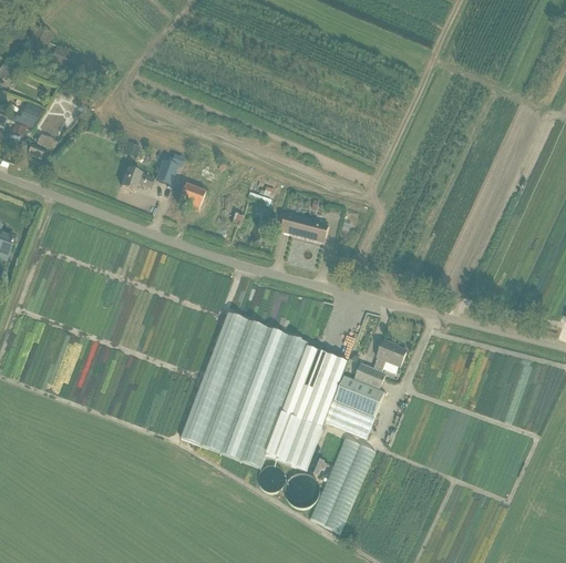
[(1,63),(0,64),(0,75),(6,79),(11,67),(1,63)]
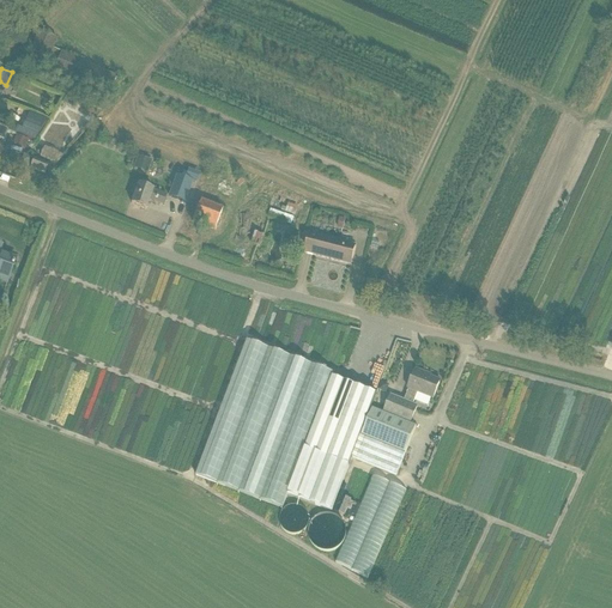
[(28,108),(19,129),(23,131),(32,135),(34,135),(47,116),(28,108)]
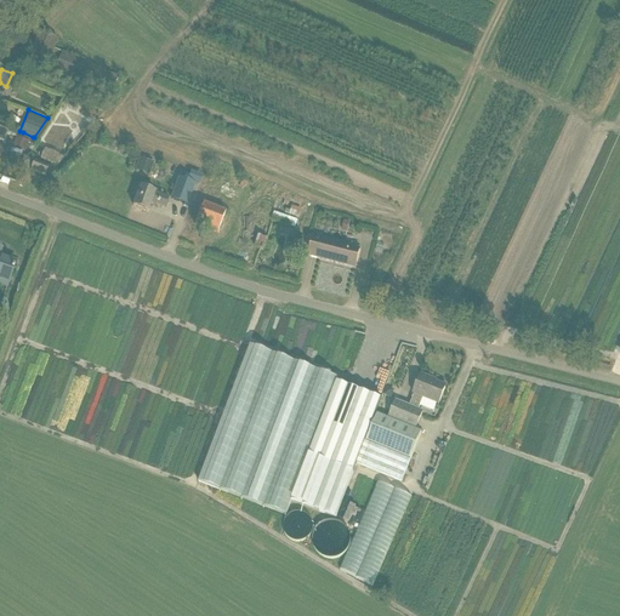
[(9,121),(6,127),(15,131),(17,125),(9,121)]
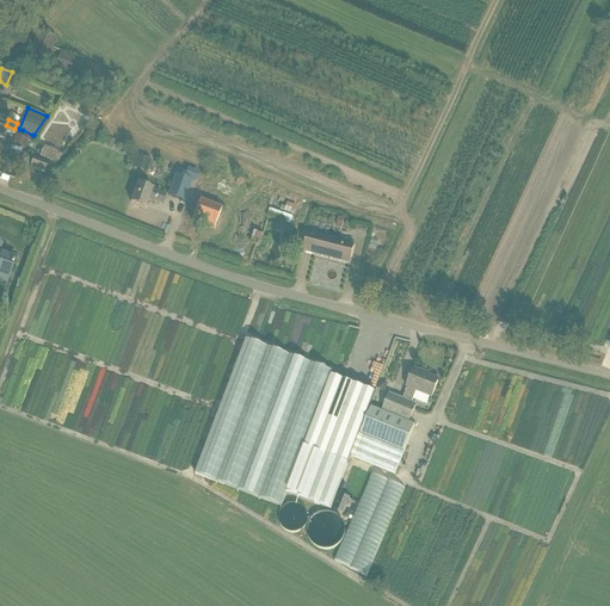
[(23,144),(28,136),(14,130),(11,138),(23,144)]
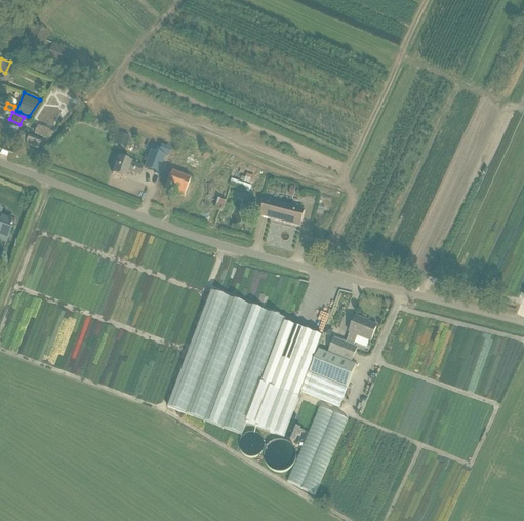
[(118,129),(115,137),(126,142),(128,133),(118,129)]
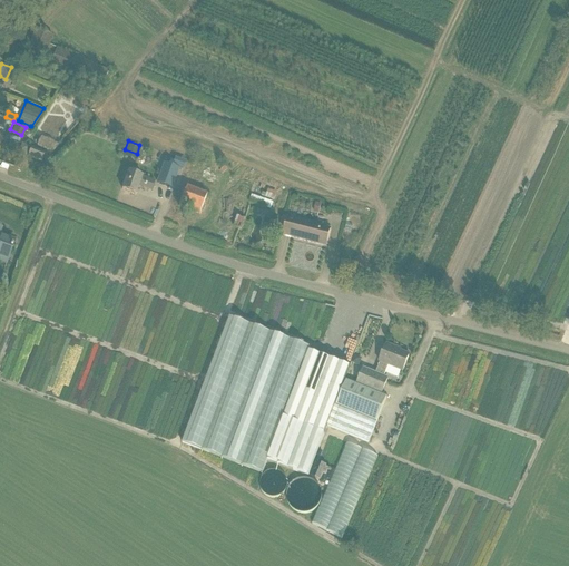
[(29,143),(26,152),(40,157),(43,148),(29,143)]
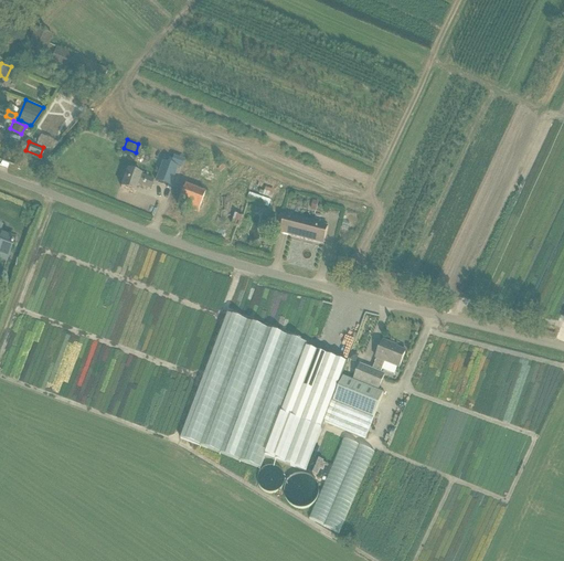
[(162,158),(155,177),(169,182),(176,163),(162,158)]
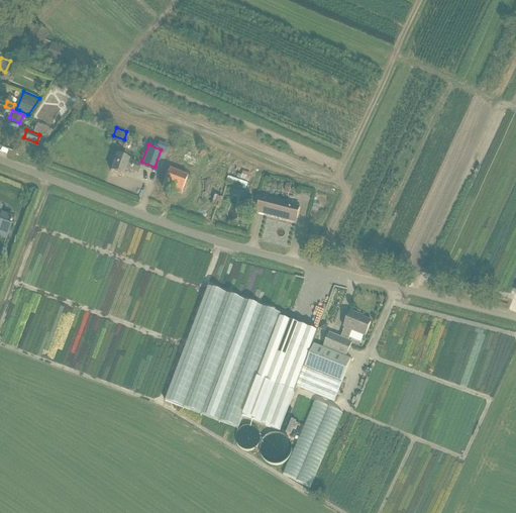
[(135,170),(139,161),(115,152),(110,168),(122,173),(124,166),(135,170)]
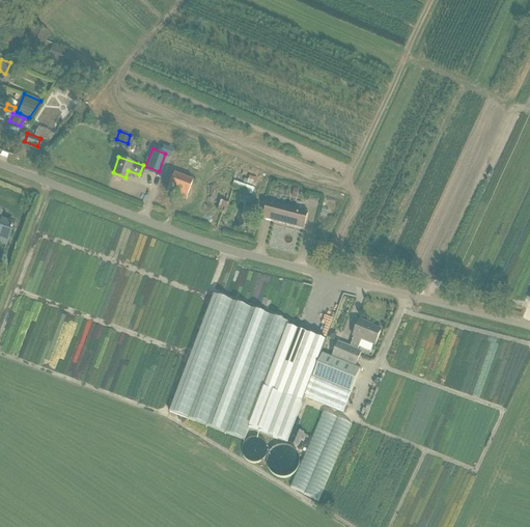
[(165,188),(185,195),(192,177),(173,170),(173,171),(164,168),(162,175),(158,185),(166,188),(165,188)]
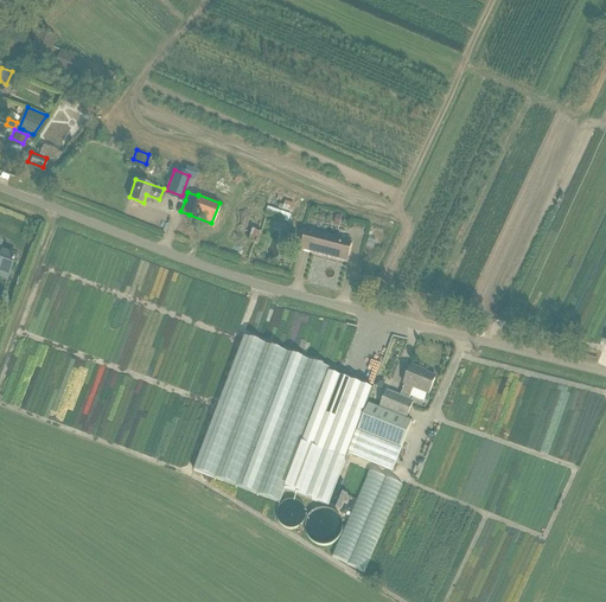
[(272,206),(270,211),(287,216),(289,210),(272,206)]
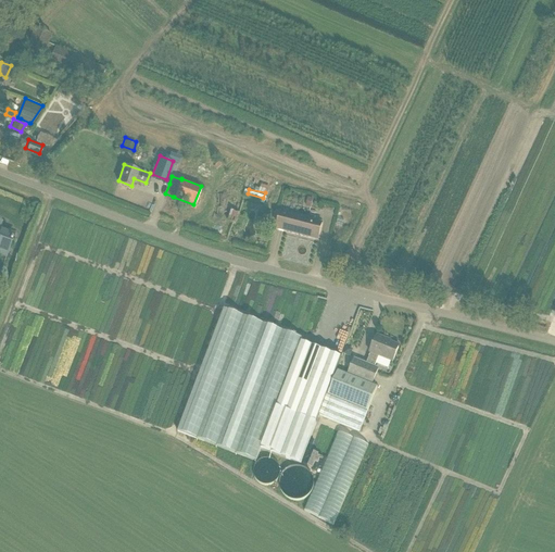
[(230,207),(227,217),(236,221),(239,210),(230,207)]
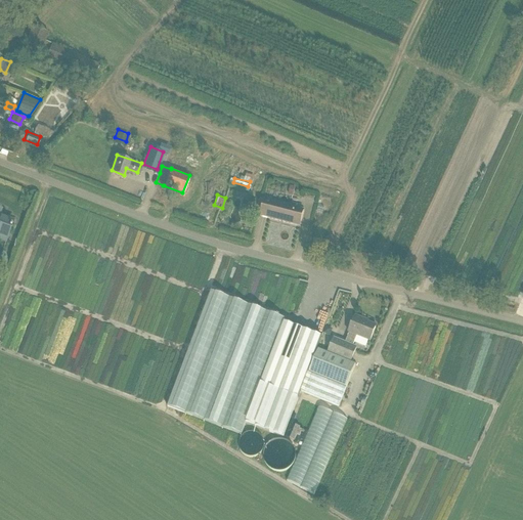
[(299,222),(301,212),(303,207),(263,197),(262,203),(259,212),(299,222)]
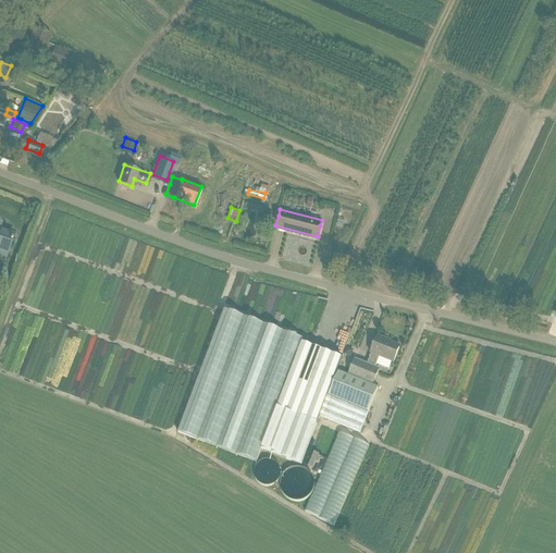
[(0,252),(4,254),(10,242),(13,232),(0,225),(0,220),(0,252)]
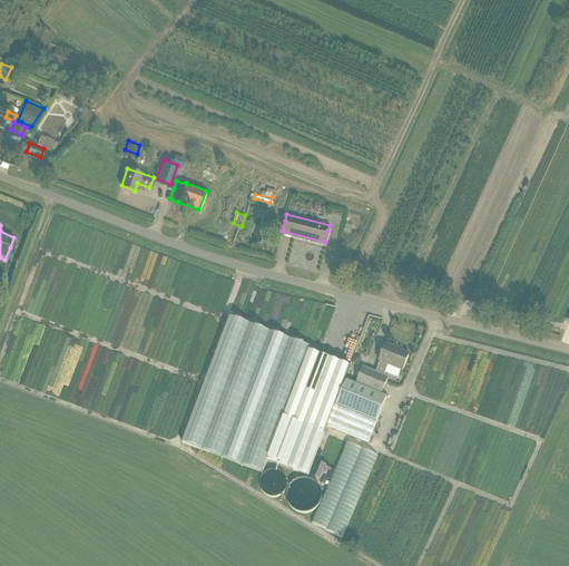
[(304,264),(310,265),(313,243),(296,241),(293,262),(300,263),(301,259),(305,259),(304,264)]
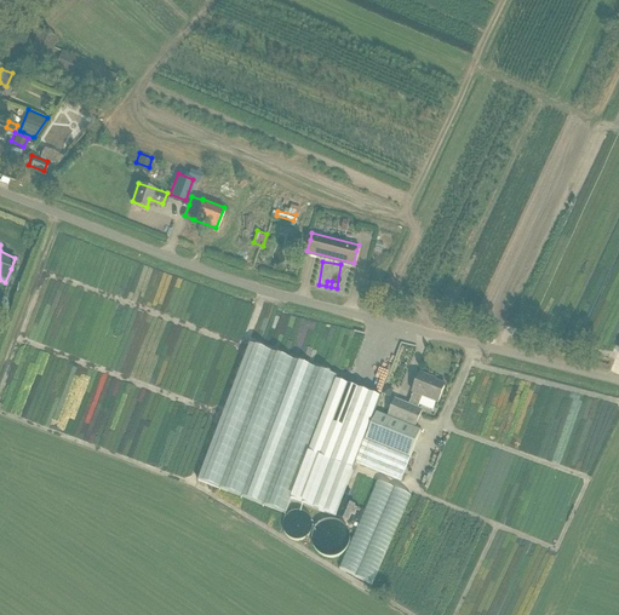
[(248,340),(198,477),(285,510),(291,495),(334,377),(336,373),(248,340)]
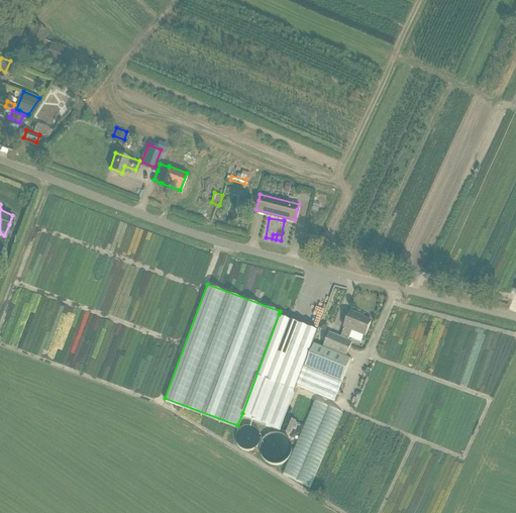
[(303,297),(306,288),(296,285),(292,293),(303,297)]
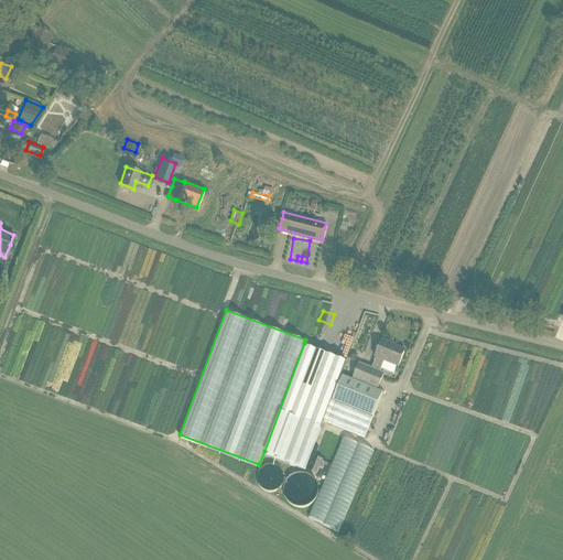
[(329,397),(323,417),(326,419),(364,433),(371,415),(371,413),(382,388),(376,386),(382,369),(379,368),(383,357),(397,363),(400,357),(403,347),(389,341),(389,340),(381,336),(374,354),(375,354),(370,365),(358,359),(354,370),(352,377),(340,373),(331,397),(329,397)]
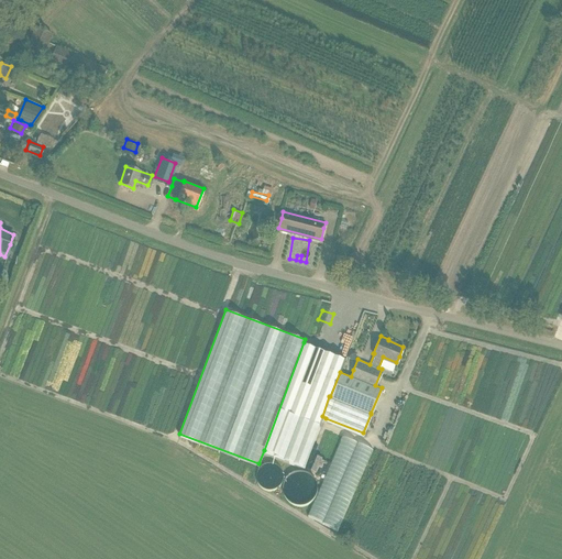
[(304,342),(264,450),(304,466),(322,416),(329,396),(344,358),(304,342)]
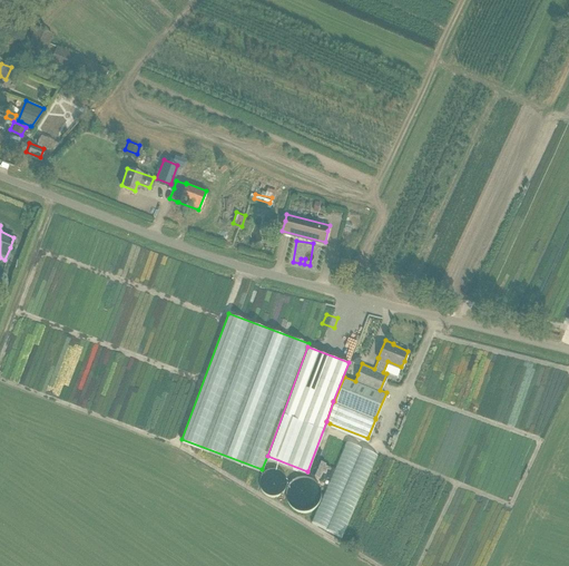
[(353,351),(351,359),(357,361),(360,354),(353,351)]
